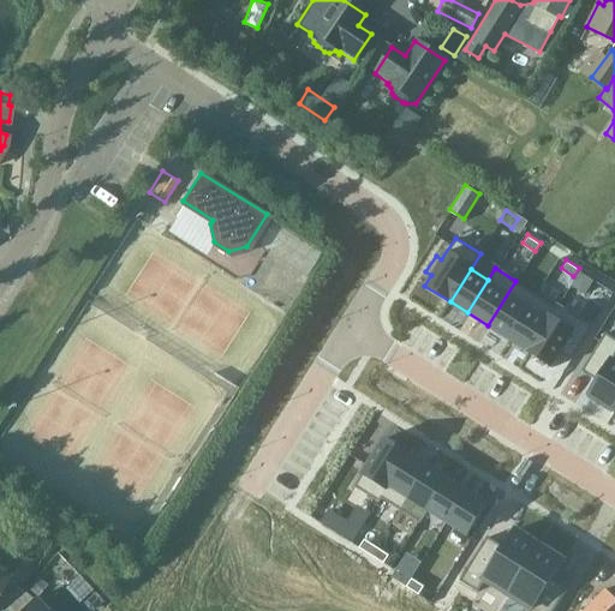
[(583,292),(591,280),(578,271),(571,283),(583,292)]
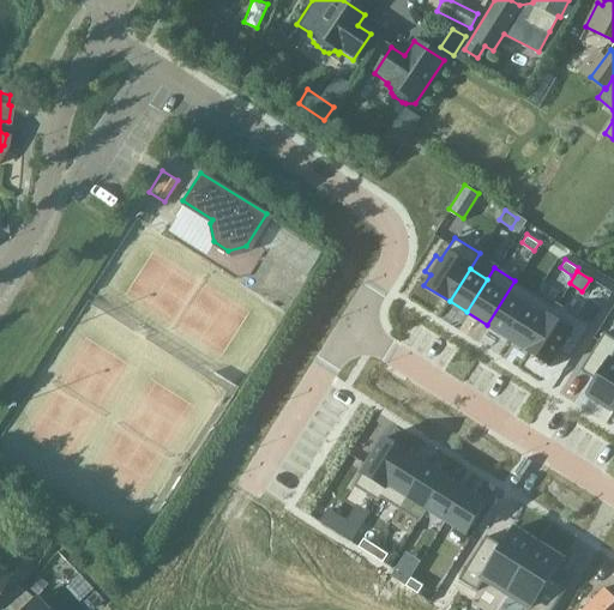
[(515,281),(487,325),(507,337),(535,293),(515,281)]
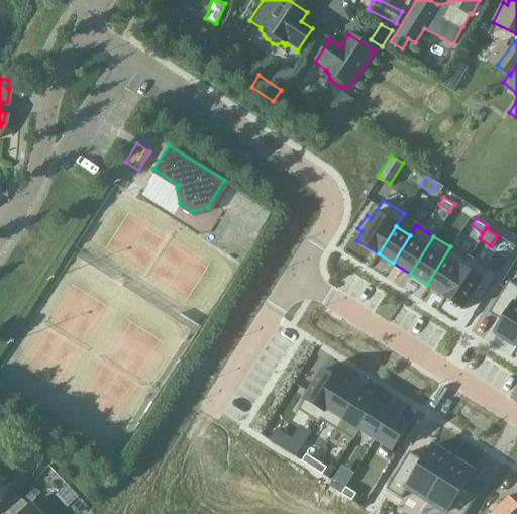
[(450,246),(427,284),(441,294),(466,257),(450,246)]
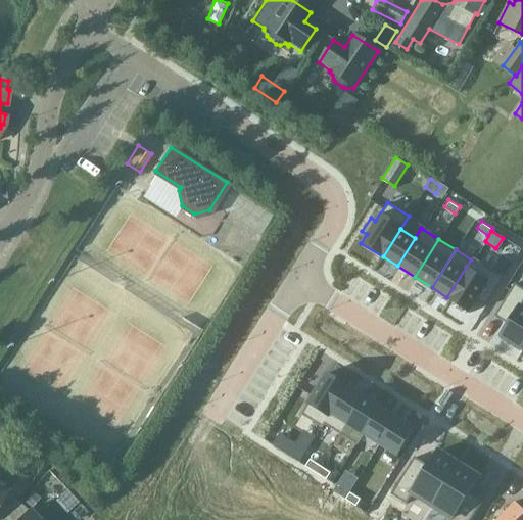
[(446,297),(468,311),(476,299),(485,304),(504,276),(473,256),(471,260),(446,297)]
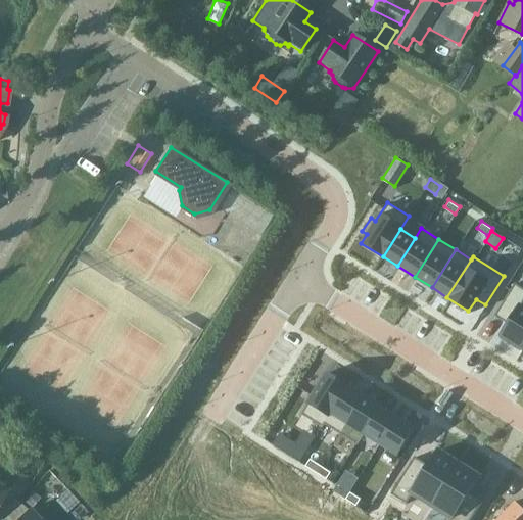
[(522,287),(514,282),(493,314),(507,323),(500,334),(522,348),(522,347),(522,305),(520,304),(522,299),(522,287)]
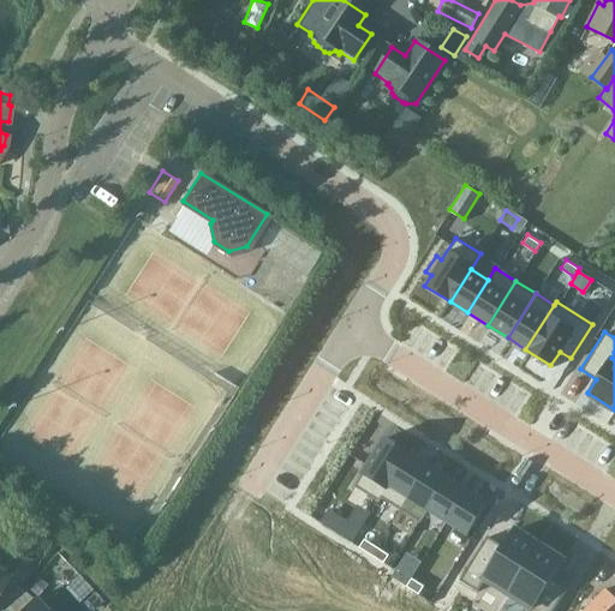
[(384,436),(353,484),(377,499),(408,451),(384,436)]
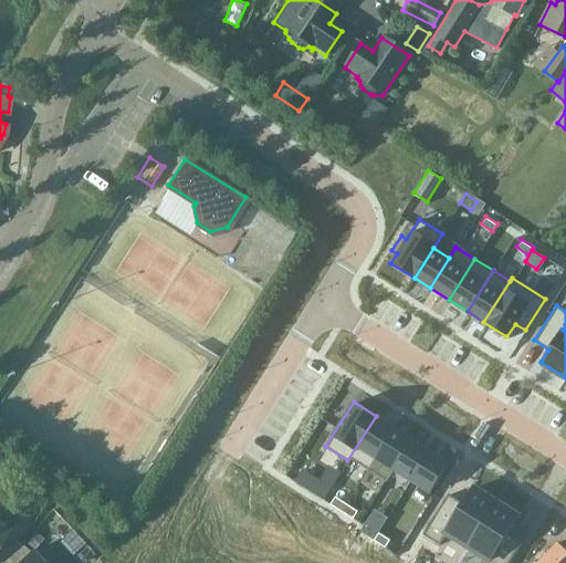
[(376,416),(347,460),(348,461),(350,458),(368,468),(394,427),(377,417),(377,416),(376,416)]
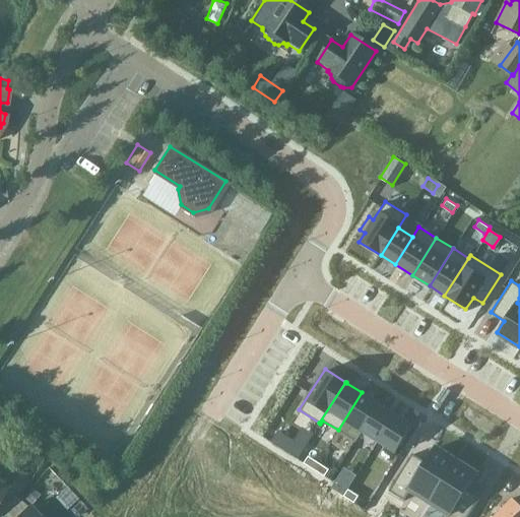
[(362,392),(338,430),(354,441),(378,402),(362,392)]
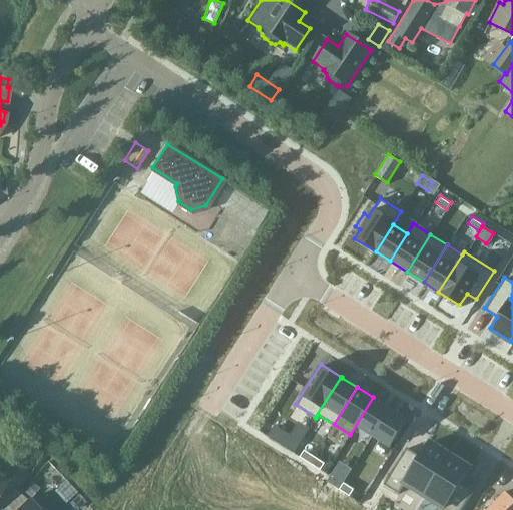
[(373,397),(350,435),(351,435),(357,425),(373,435),(389,408),(373,397)]
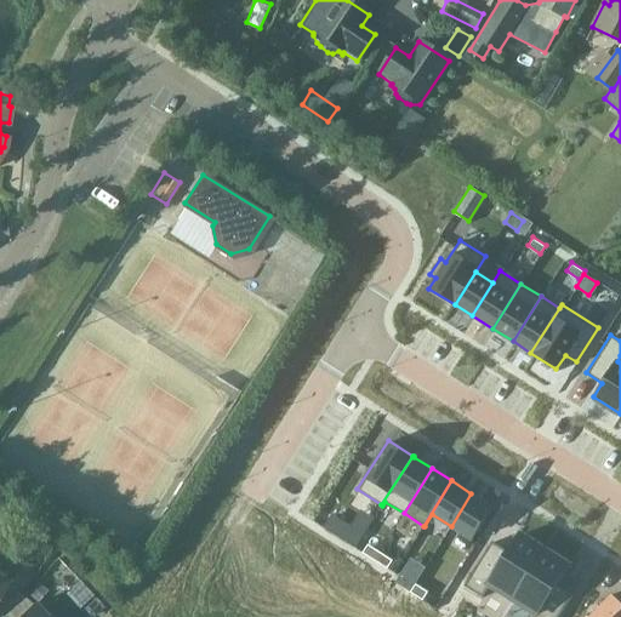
[(471,493),(451,526),(472,538),(493,506),(471,493)]
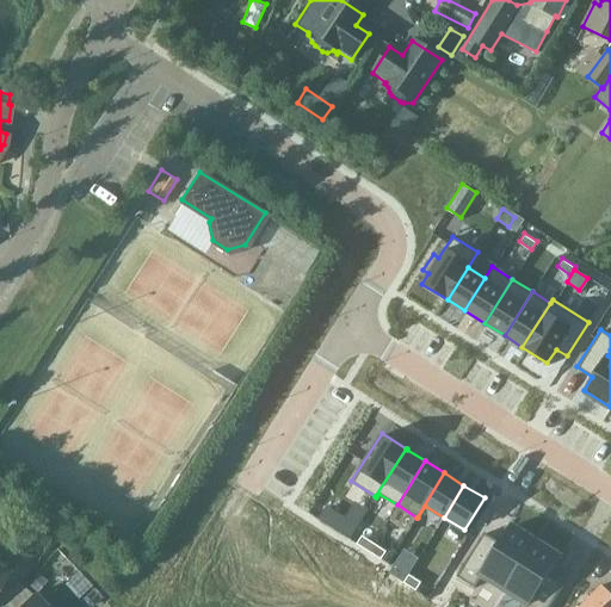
[(483,532),(457,575),(474,586),(482,574),(505,588),(535,539),(511,525),(500,542),(483,532)]
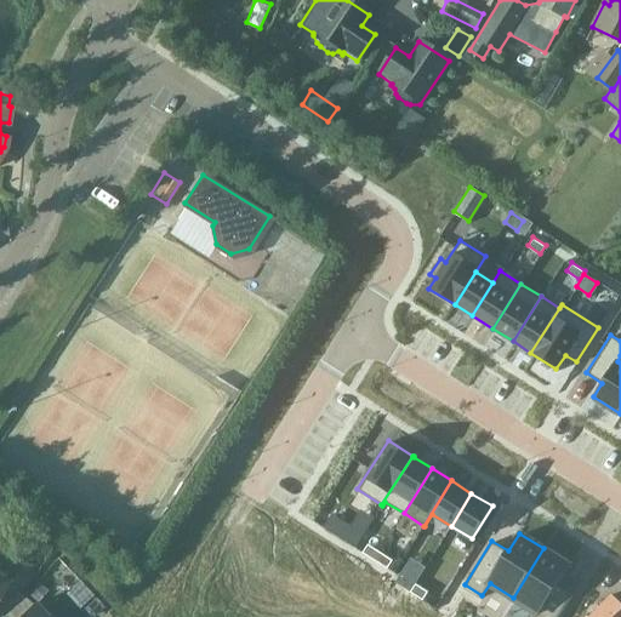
[(368,542),(363,550),(387,566),(392,559),(368,542)]
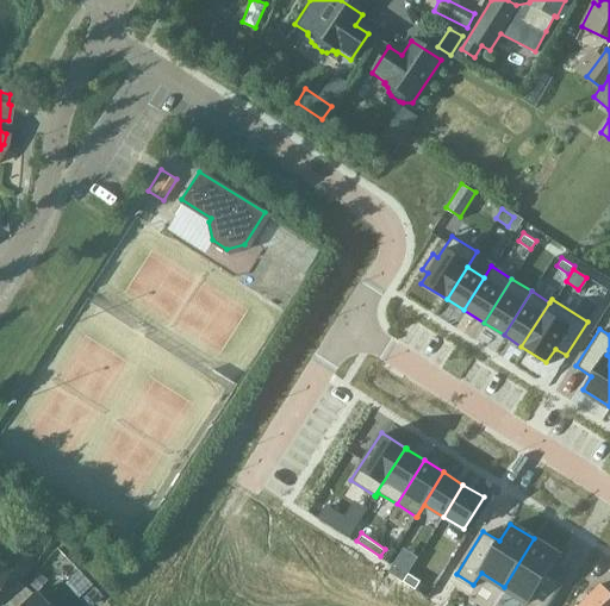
[(534,538),(504,587),(527,601),(522,605),(547,605),(564,581),(547,572),(558,554),(534,538)]
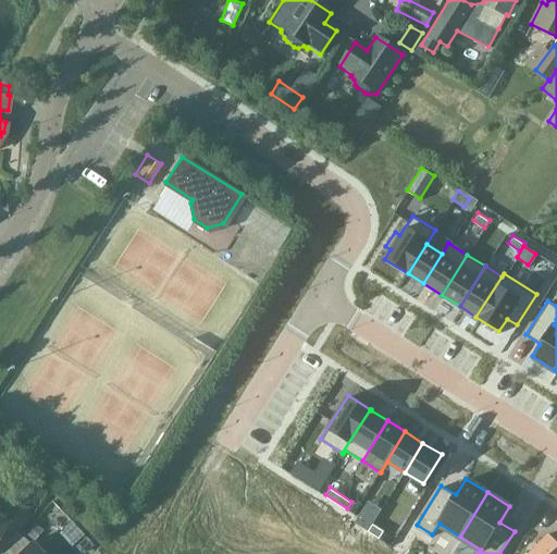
[(0,515),(0,553),(13,553),(29,540),(8,522),(9,521),(0,515)]
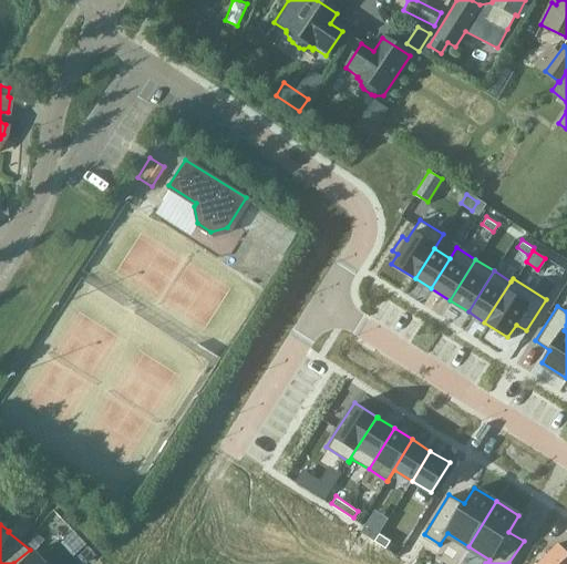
[(42,537),(33,530),(24,541),(33,549),(42,537)]
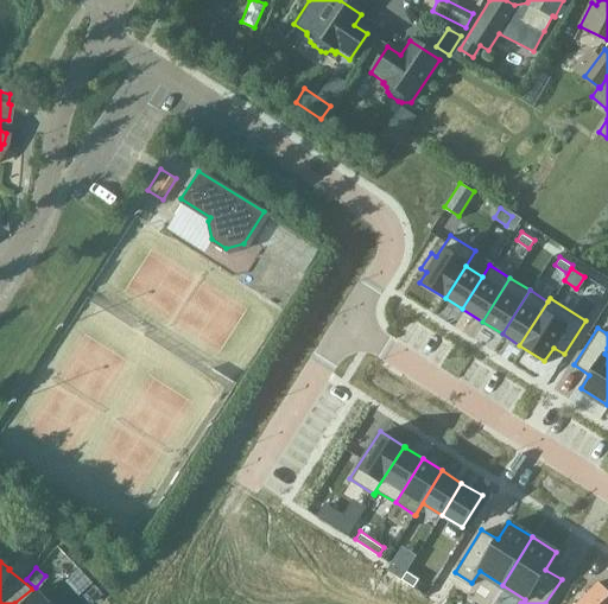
[(406,570),(401,578),(413,586),(419,578),(406,570)]
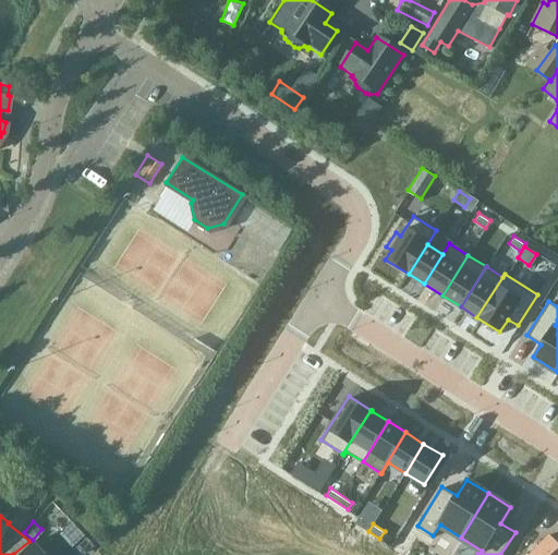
[(557,554),(557,541),(549,533),(526,554),(557,554)]
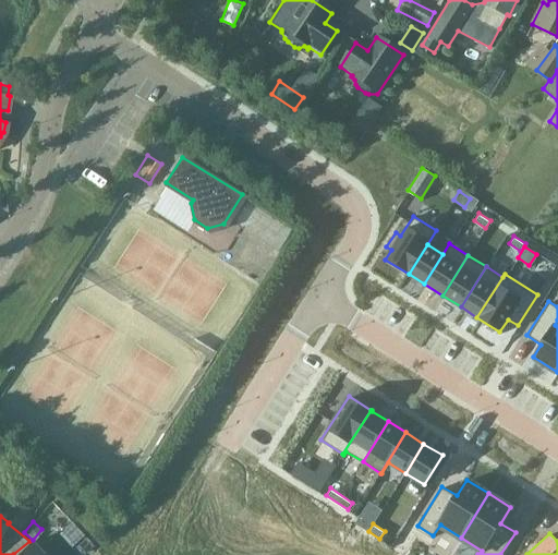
[(93,544),(84,535),(74,545),(82,554),(93,544)]
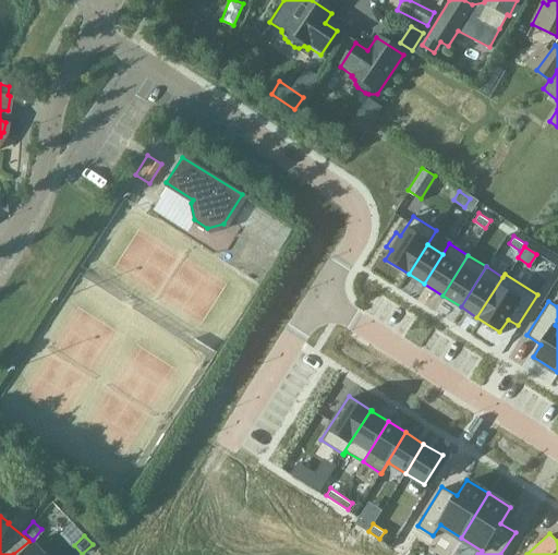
[(13,554),(44,554),(31,540),(29,541),(13,554)]
